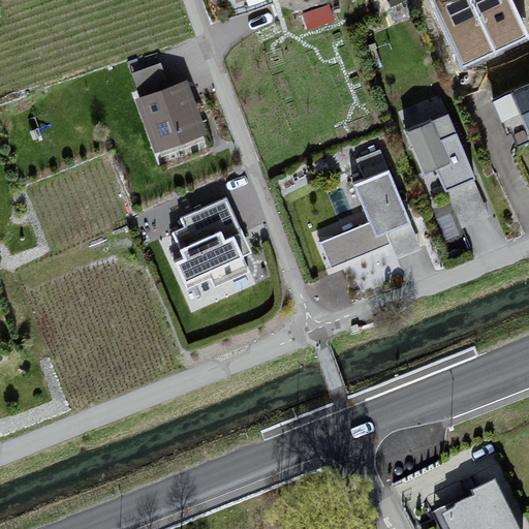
[(470,0),(430,0),(461,66),(495,51),(470,0)]
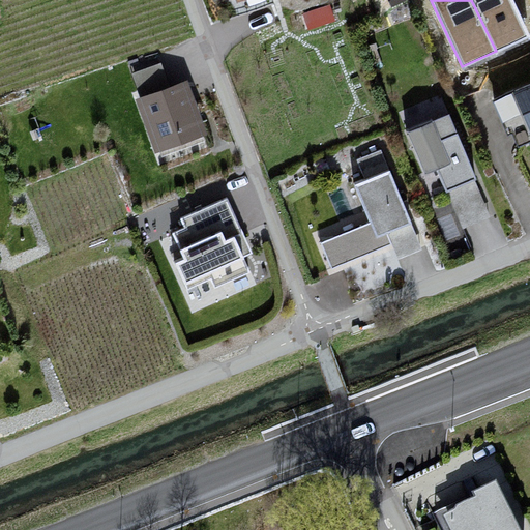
[(511,0),(471,0),(496,51),(529,36),(511,0)]
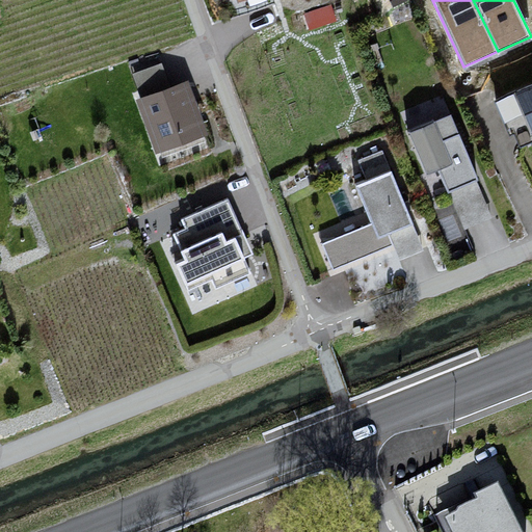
[(206,135),(186,81),(170,86),(162,63),(133,74),(141,96),(135,98),(156,154),(206,135)]
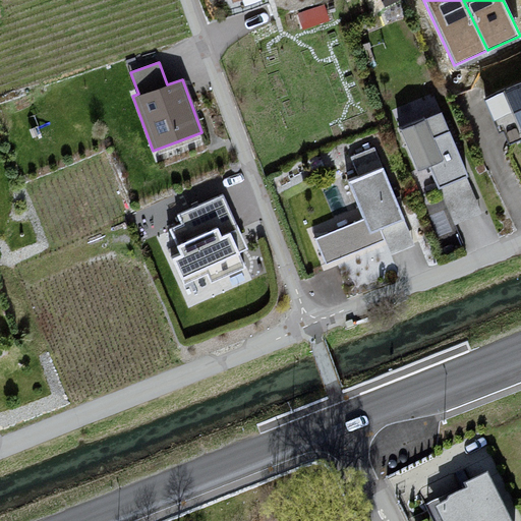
[(520,82),(484,99),(499,131),(505,128),(511,142),(520,137),(520,82)]
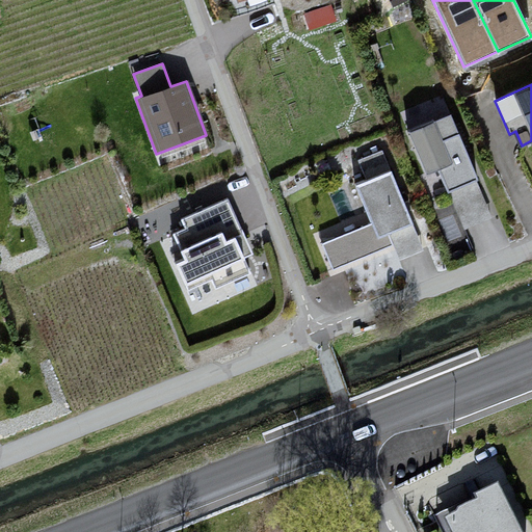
[(448,117),(405,134),(421,179),(436,169),(447,191),(474,184),(448,117)]
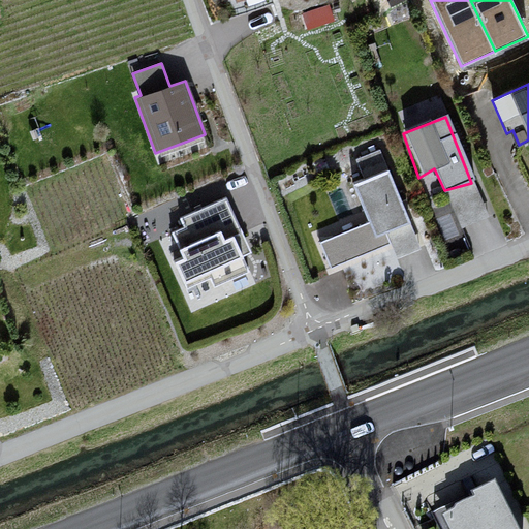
[(387,173),(353,187),(373,240),(409,227),(387,173)]
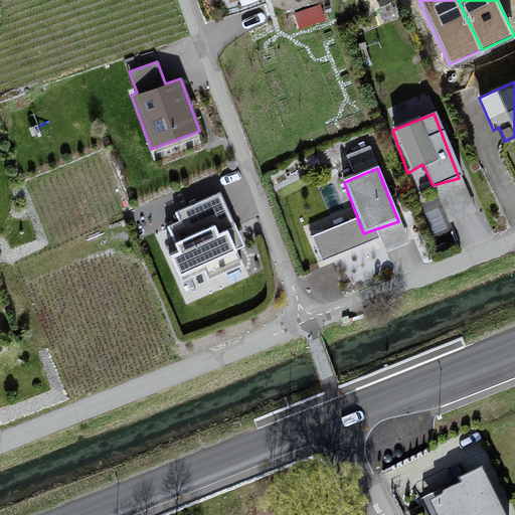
[(220,191),(175,212),(178,220),(167,225),(178,251),(172,254),(183,280),(205,270),(209,277),(241,263),(235,249),(244,244),(220,191)]
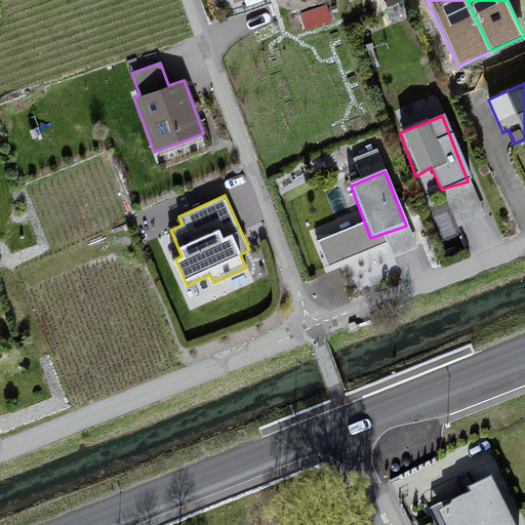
[(471,502),(438,519),(440,524),(512,524),(493,484),(470,495),(471,502)]
